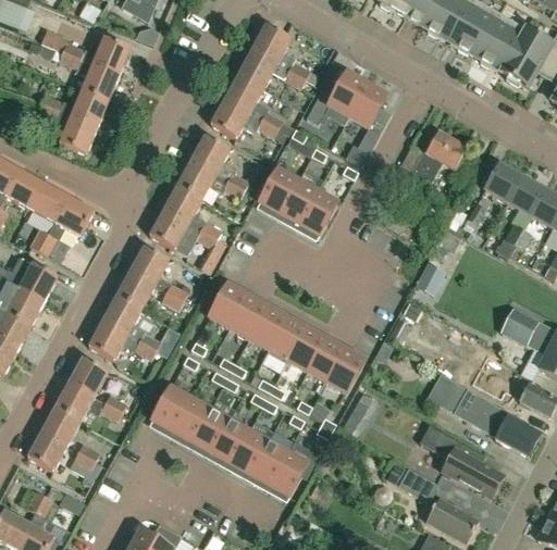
[(0,0),(0,12),(28,23),(35,1),(32,0),(0,0)]
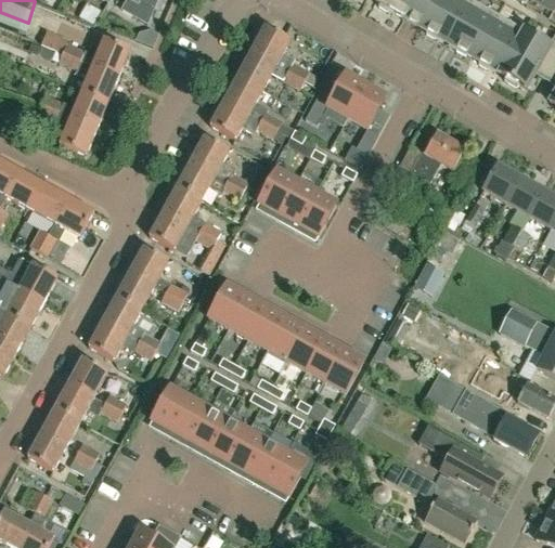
[(38,0),(29,25),(41,29),(52,2),(46,0),(38,0)]
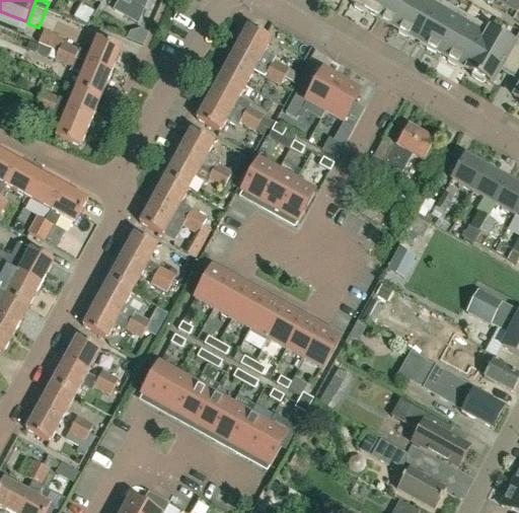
[(118,0),(115,5),(138,18),(146,0),(118,0)]
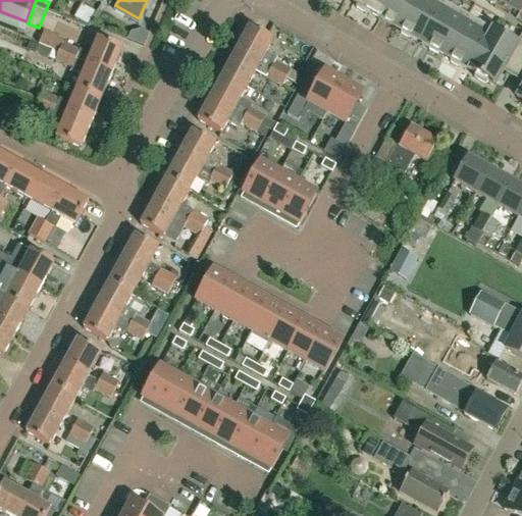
[(357,0),(388,18),(396,22),(408,0),(357,0)]
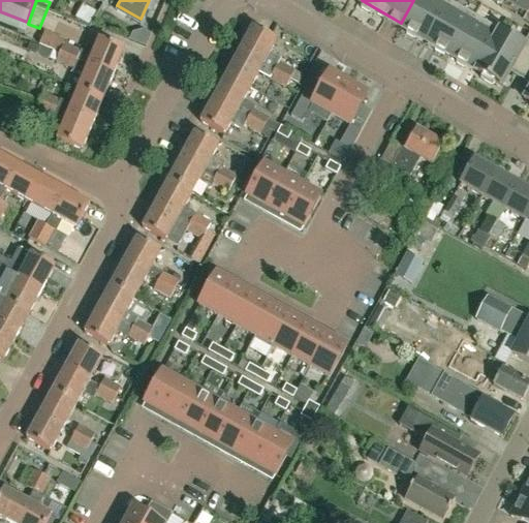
[(425,36),(427,37),(447,0),(413,0),(401,23),(408,27),(407,29),(415,34),(416,31),(425,36)]
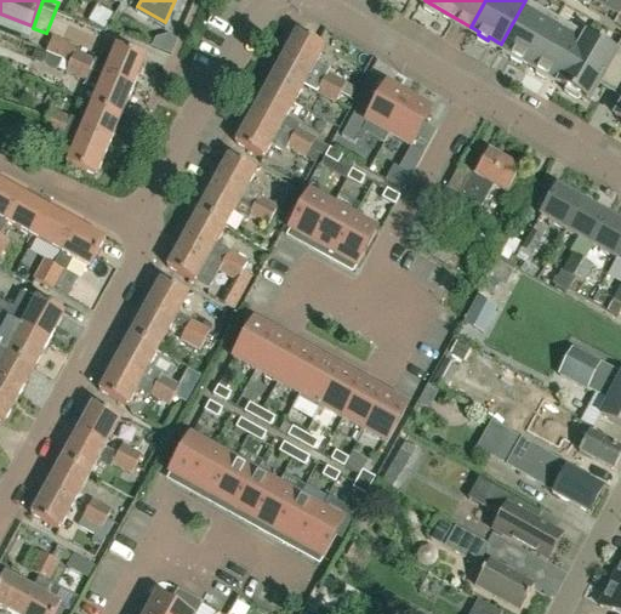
[(530,61),(558,13),(534,0),(525,0),(501,44),(512,50),(510,53),(520,60),(522,56),(530,61)]
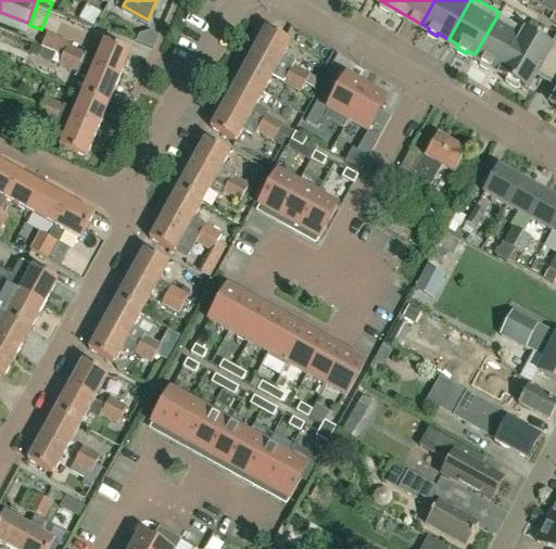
[(501,69),(526,27),(500,12),(475,54),(482,59),(480,61),(489,66),(491,64),(501,69)]
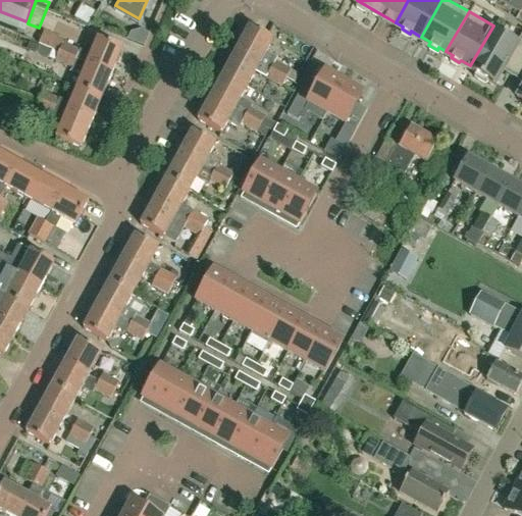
[(273,36),(260,29),(250,22),(237,46),(297,80),(297,79),(295,78),(300,69),(276,56),(277,53),(266,47),(273,36)]
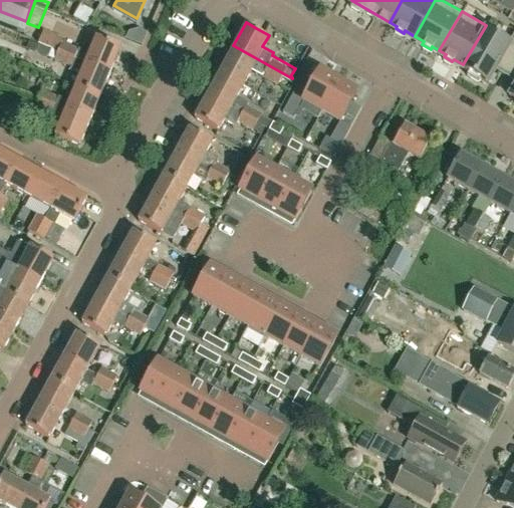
[(495,64),(510,39),(486,25),(463,64),(468,67),(466,70),(479,78),(481,74),(487,78),(495,65),(495,64)]
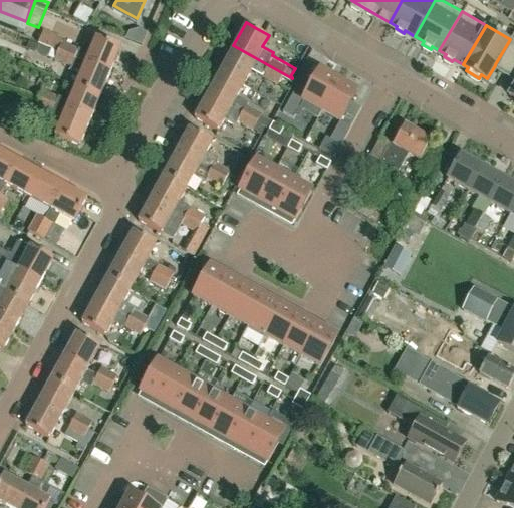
[(78,44),(62,38),(63,34),(43,26),(38,38),(58,46),(58,47),(85,58),(75,53),(78,44)]
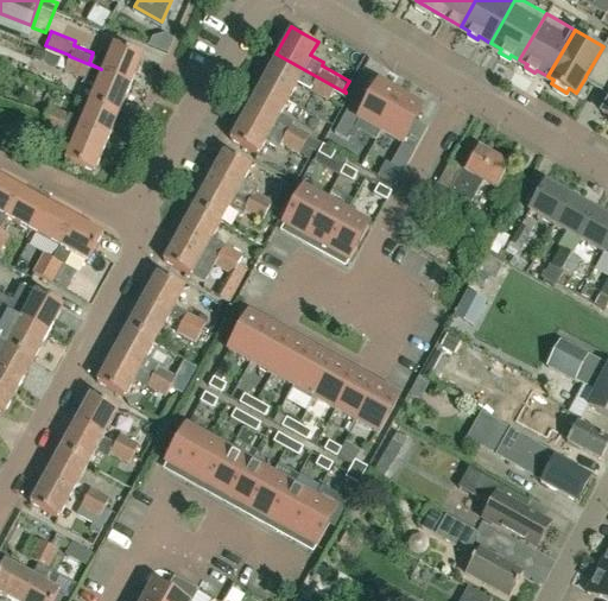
[(607,89),(607,37),(603,46),(586,76),(586,77),(607,89)]
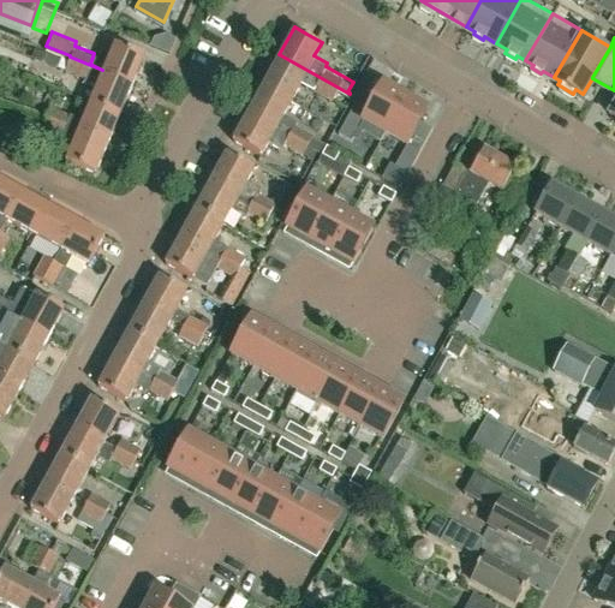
[(114,41),(102,70),(132,82),(144,53),(114,41)]
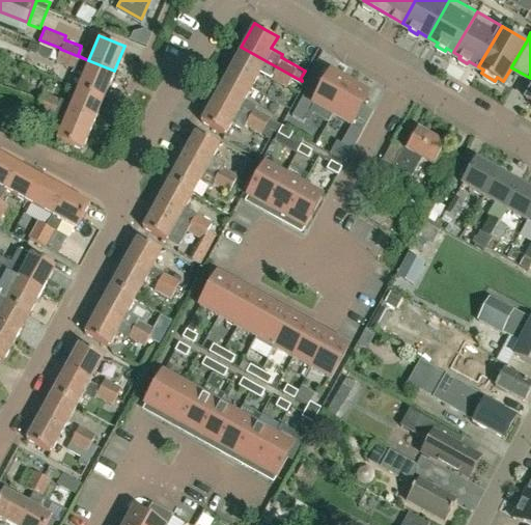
[(302,81),(241,47),(227,71),(251,84),(259,68),(271,75),(271,76),(297,89),(302,81)]
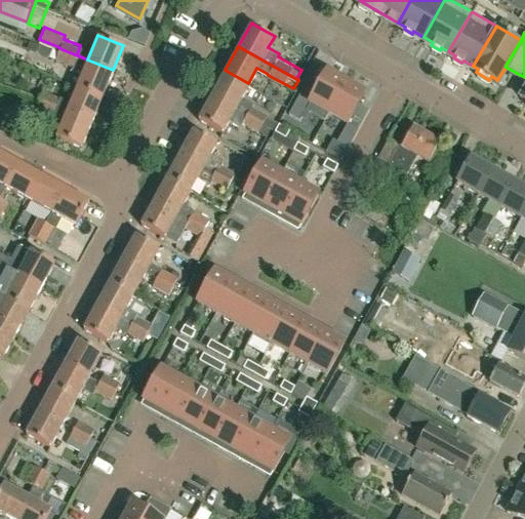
[(113,70),(87,60),(59,48),(55,56),(72,64),(72,65),(83,70),(77,84),(102,94),(113,70)]
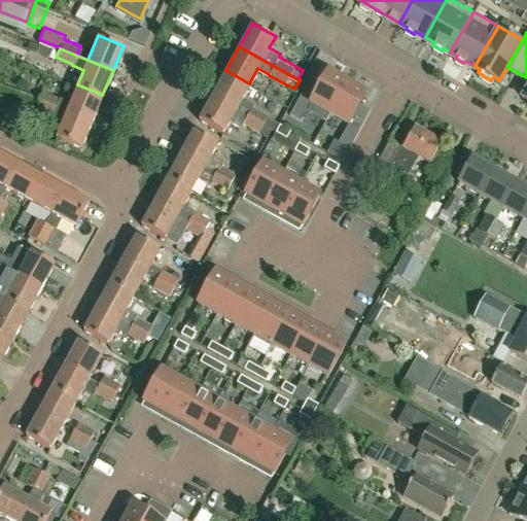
[(329,110),(346,79),(326,68),(316,89),(306,82),(291,107),(302,113),(310,99),(329,110)]
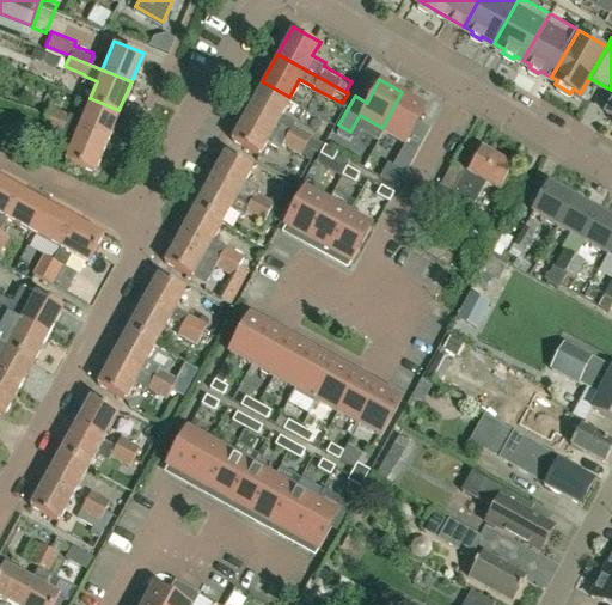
[(282,111),(289,97),(262,81),(248,109),(306,141),(312,130),(294,121),(295,118),(282,111)]
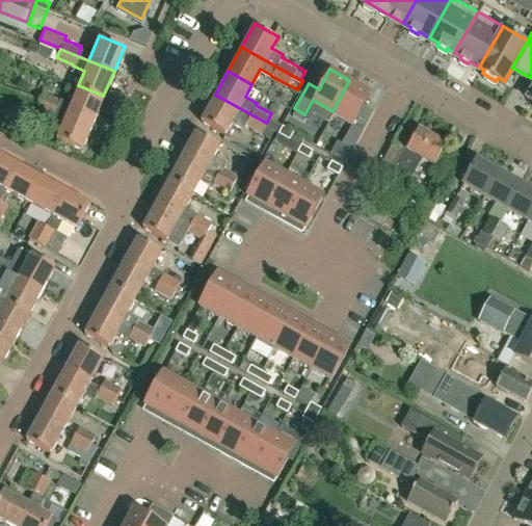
[(363,102),(369,90),(349,80),(333,111),(351,122),(341,139),(352,146),(367,119),(373,107),(363,102)]
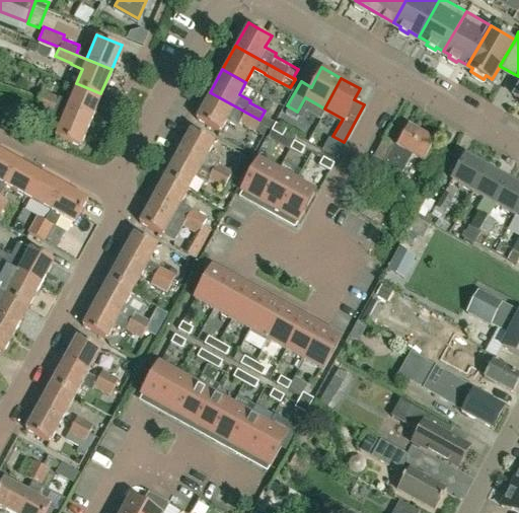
[(90,118),(100,93),(76,83),(70,98),(59,94),(59,93),(43,86),(39,96),(90,118)]
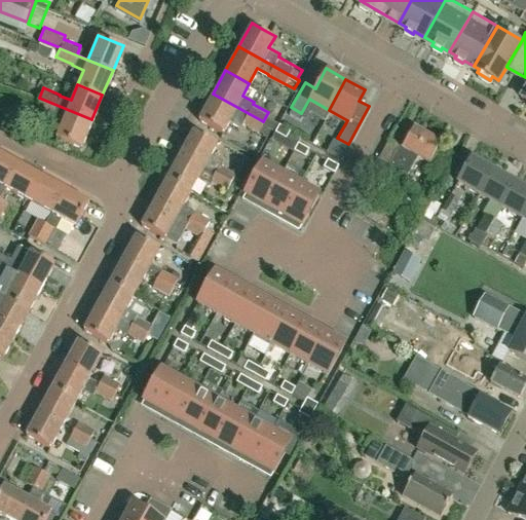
[(263,121),(213,94),(199,117),(223,130),(231,115),(242,122),(242,121),(259,130),(259,128),(263,121)]
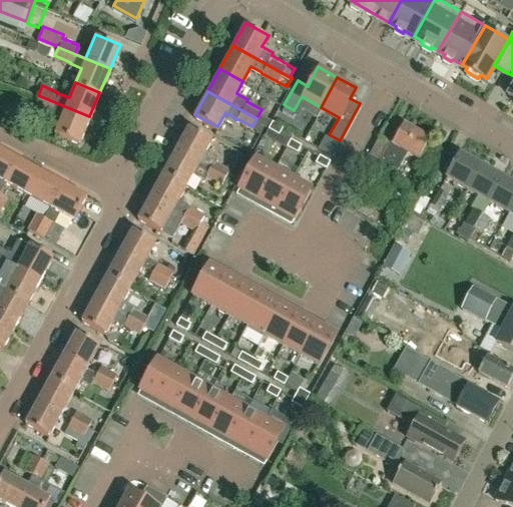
[(79,140),(89,116),(38,95),(34,103),(62,114),(55,130),(79,140)]
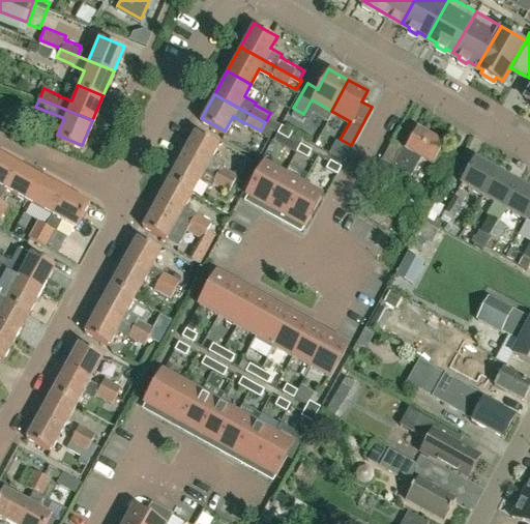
[(292,128),(281,122),(277,129),(288,135),(292,128)]
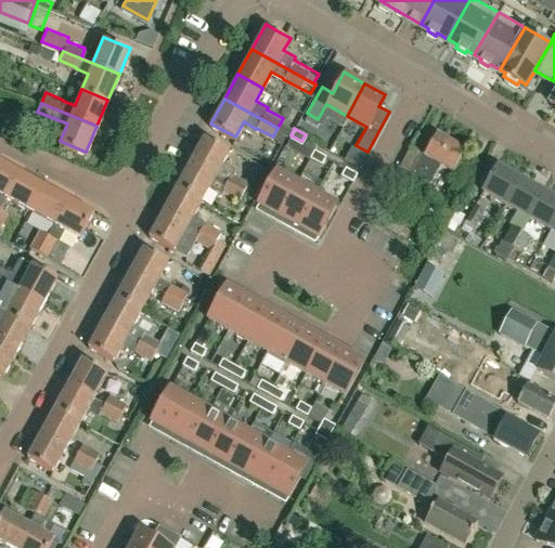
[(453,168),(465,146),(437,130),(425,151),(411,142),(399,162),(430,180),(441,160),(453,168)]
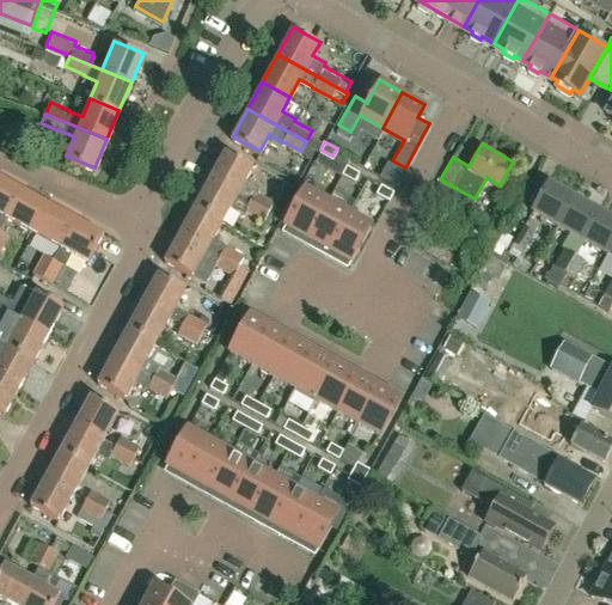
[(225,148),(210,176),(279,213),(286,200),(274,193),(271,196),(256,188),(259,183),(246,176),(252,163),(225,148)]
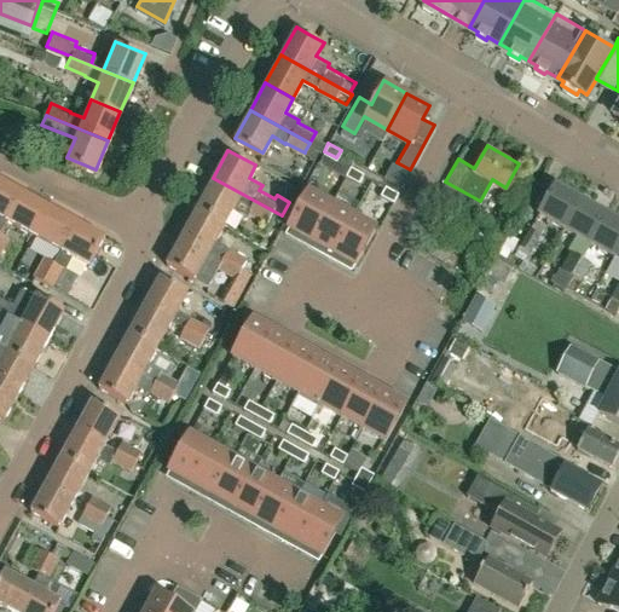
[(358,179),(363,171),(351,165),(346,172),(358,179)]
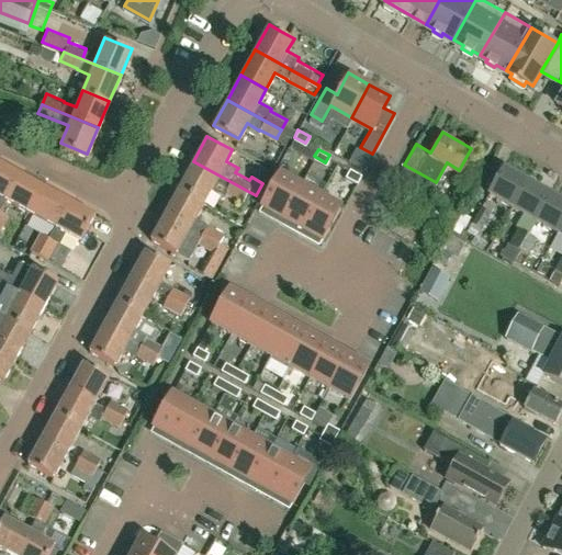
[(0,193),(4,195),(18,170),(0,160),(0,193)]
